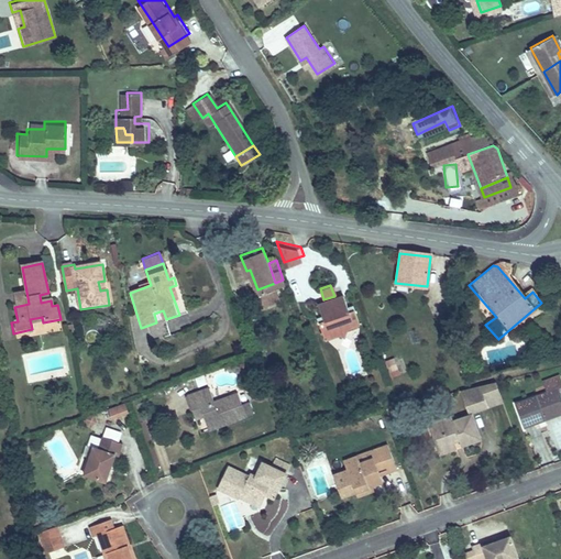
[(334,296),(323,299),(317,302),(322,318),(317,320),(321,332),(331,329),(342,335),(348,324),(358,320),(353,307),(348,309),(342,293),(334,296)]
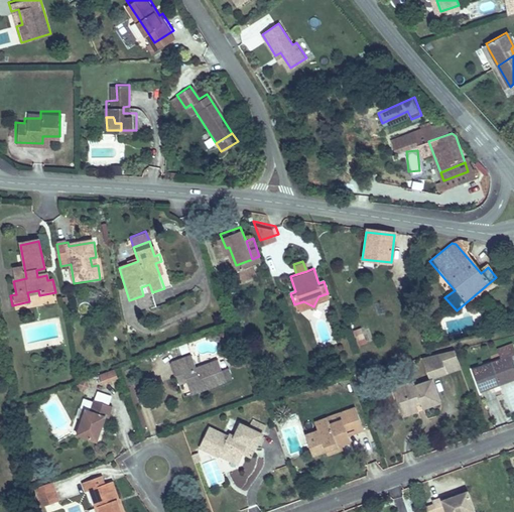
[(87,298),(77,303),(81,311),(91,306),(87,298)]
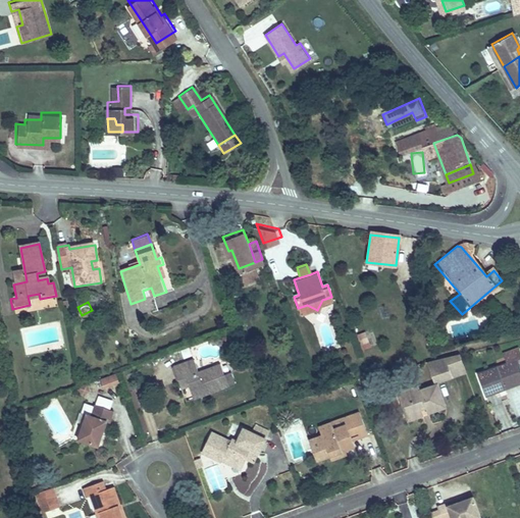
[(186,345),(179,347),(182,356),(189,353),(186,345)]
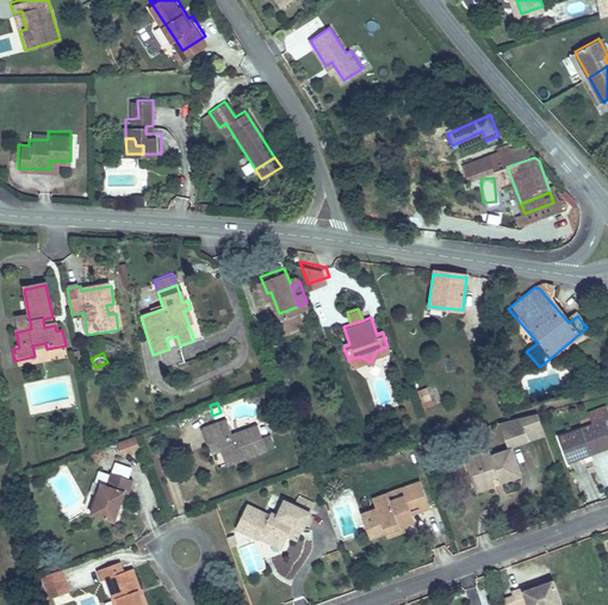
[(515,428),(534,420),(532,413),(490,425),(497,442),(501,444),(519,437),(515,428)]
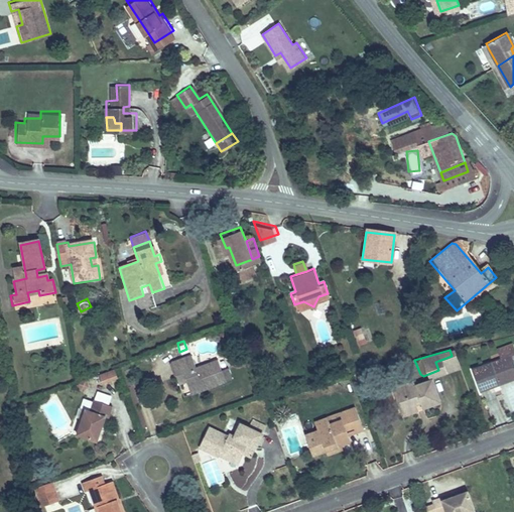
[(480,387),(498,380),(495,375),(513,367),(513,359),(511,351),(472,366),(480,387)]
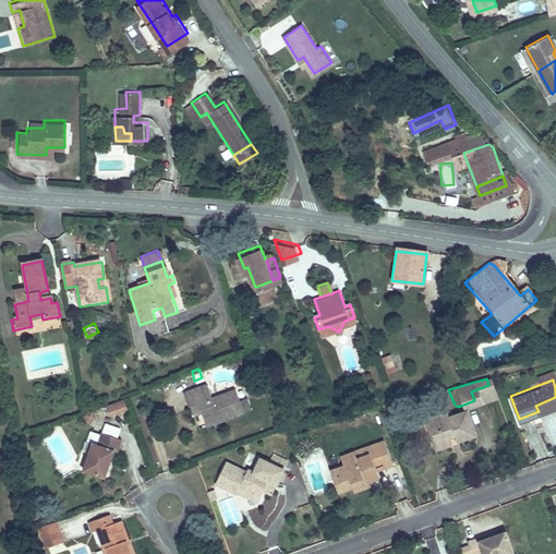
[(183,392),(190,409),(197,406),(201,414),(204,421),(221,414),(224,419),(242,412),(234,392),(213,400),(206,383),(183,392)]
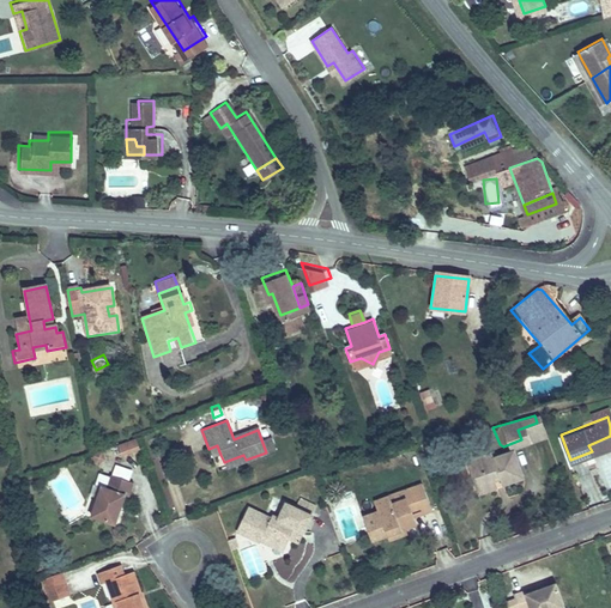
[(610,436),(588,445),(592,451),(610,443),(610,436)]
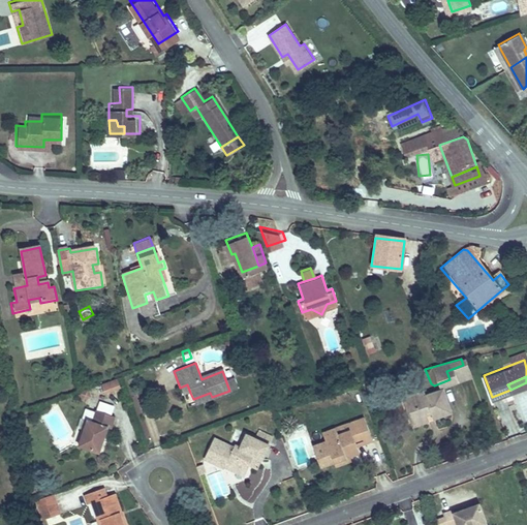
[(112,379),(95,385),(98,395),(116,389),(112,379)]
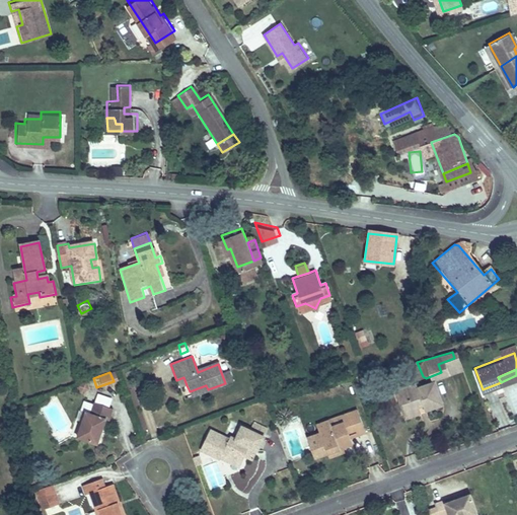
[(183,377),(176,380),(179,388),(187,385),(183,377)]
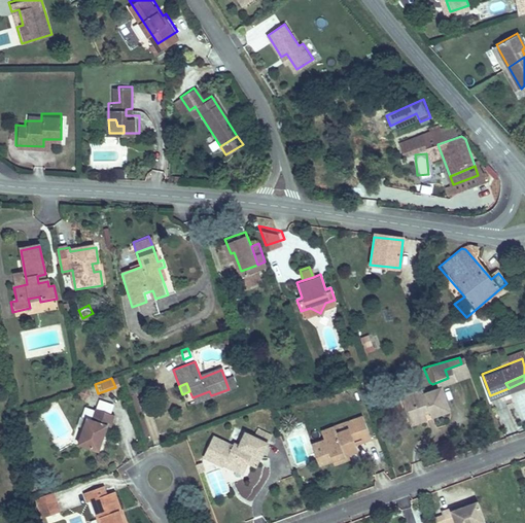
[(391,389),(403,417),(419,411),(417,406),(423,403),(428,414),(446,407),(436,384),(419,391),(417,386),(410,388),(407,383),(391,389)]
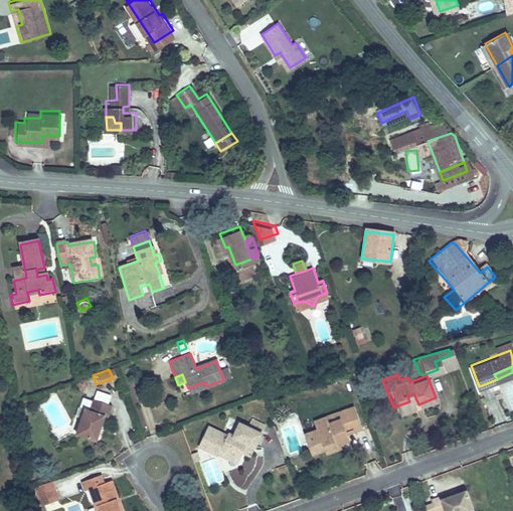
[(74,390),(83,387),(80,379),(71,383),(74,390)]
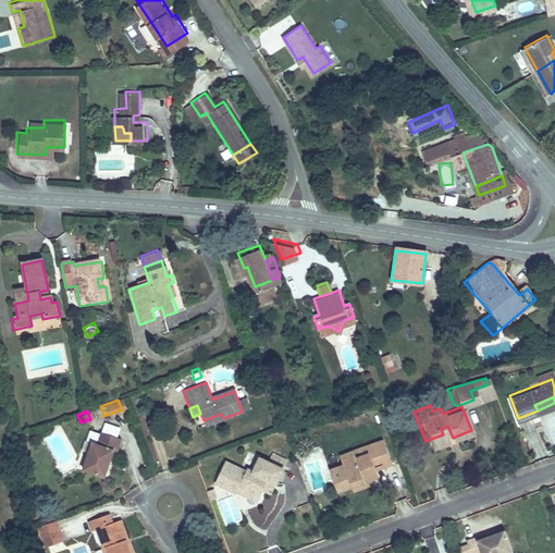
[(88,441),(79,466),(103,474),(112,450),(115,451),(119,438),(99,430),(95,443),(88,441)]
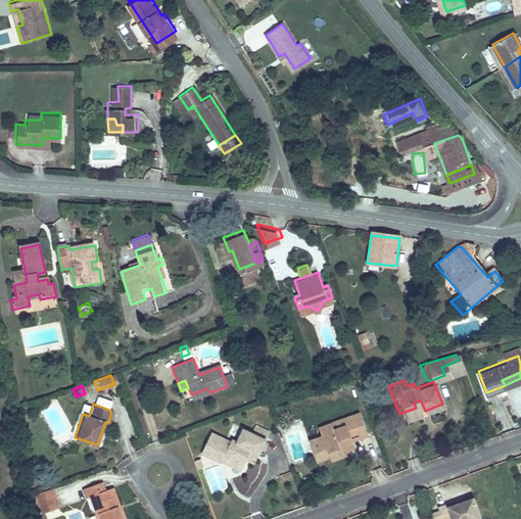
[(416,408),(399,414),(404,424),(419,417),(416,408)]
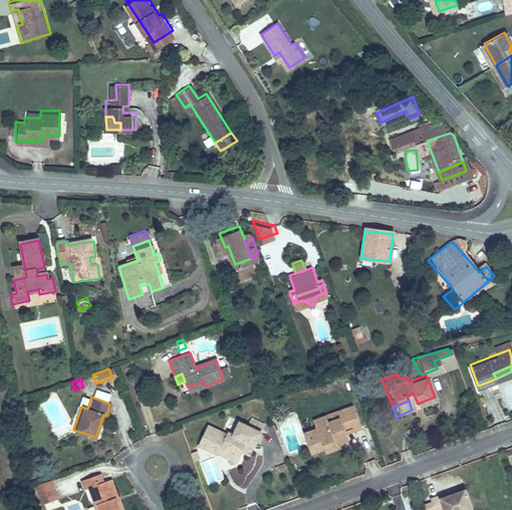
[(325,419),(313,425),(314,429),(302,434),(311,455),(322,450),(338,443),(347,440),(344,433),(343,429),(352,425),(354,429),(359,426),(351,405),(337,410),(341,419),(328,424),(325,419)]
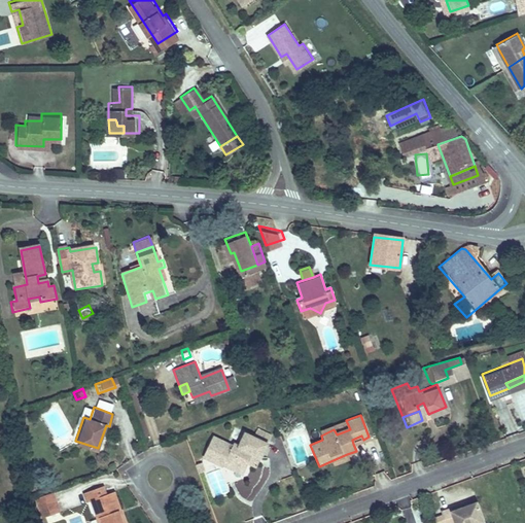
[(319,430),(321,436),(334,429),(333,425),(319,430)]
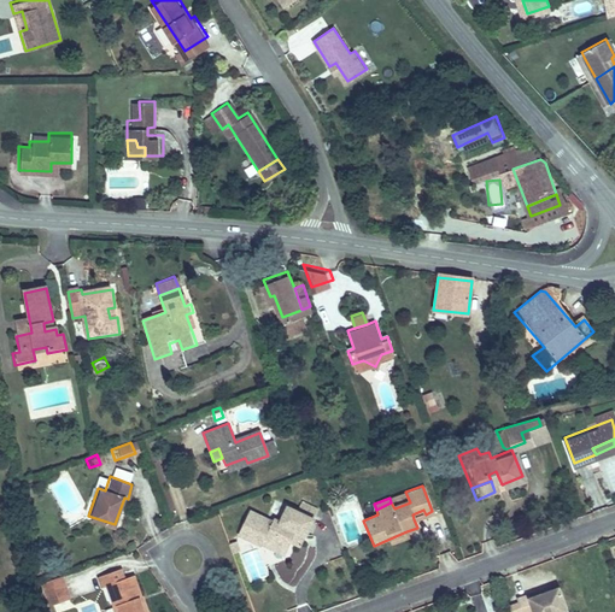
[(281,554),(290,541),(294,530),(305,536),(314,521),(287,506),(279,522),(270,517),(268,521),(246,510),(234,533),(255,545),(258,537),(267,542),(265,546),(281,554)]
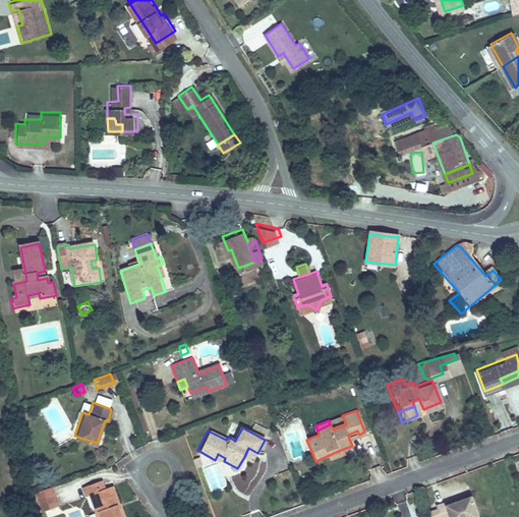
[(349,439),(359,435),(357,431),(348,435),(349,439)]
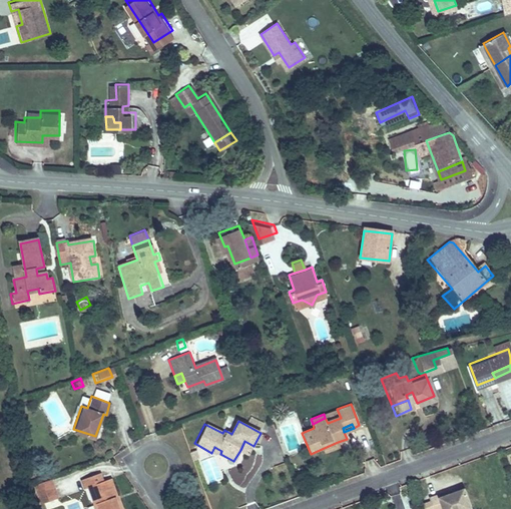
[(244,441),(240,450),(248,454),(253,446),(244,441)]
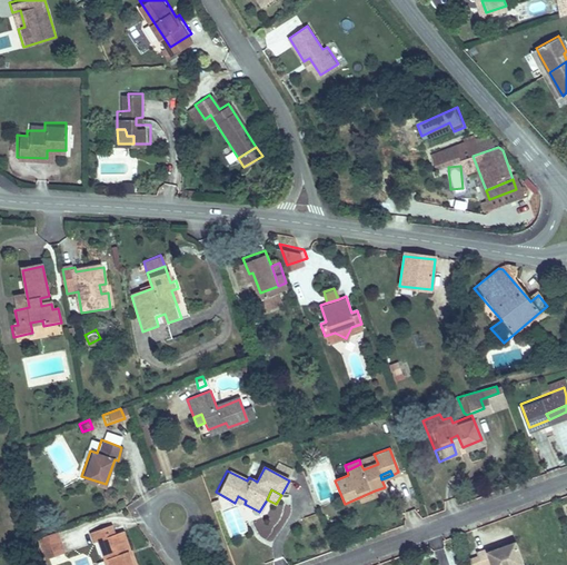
[(375,491),(357,498),(360,505),(377,498),(375,491)]
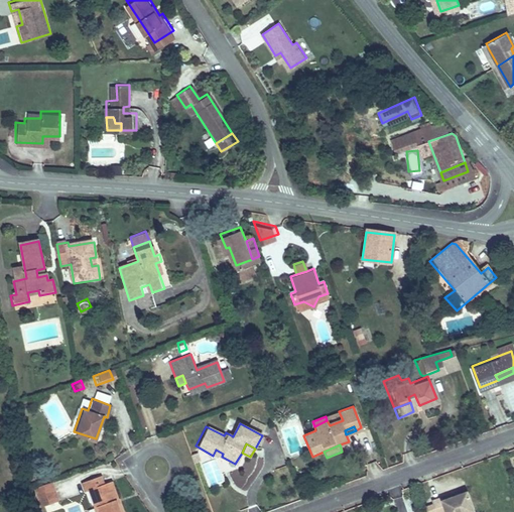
[(117,511),(110,494),(114,493),(107,475),(100,478),(96,469),(79,476),(82,484),(87,483),(93,500),(96,499),(101,511),(117,511)]
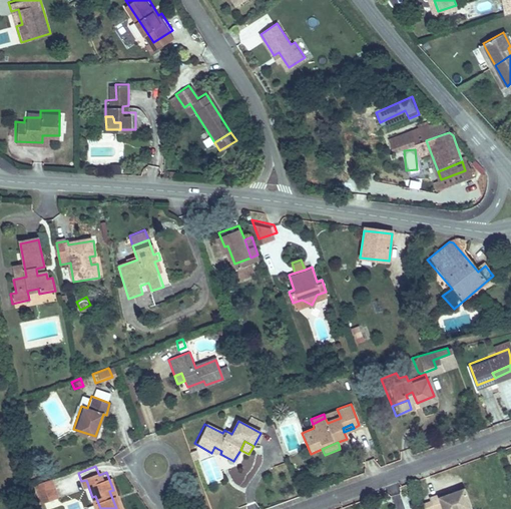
[(55,492),(48,473),(30,479),(37,498),(55,492)]
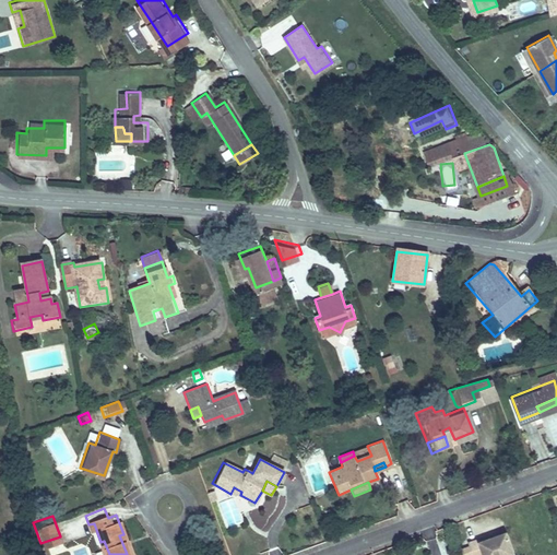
[(465,535),(467,541),(471,550),(473,554),(482,551),(483,554),(489,554),(514,545),(506,524),(476,535),(475,532),(465,535)]
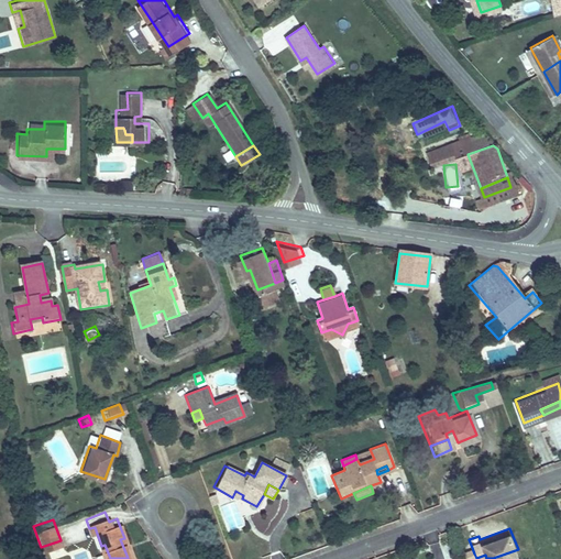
[(129,536),(124,538),(120,539),(128,558),(131,558),(136,557),(129,536)]
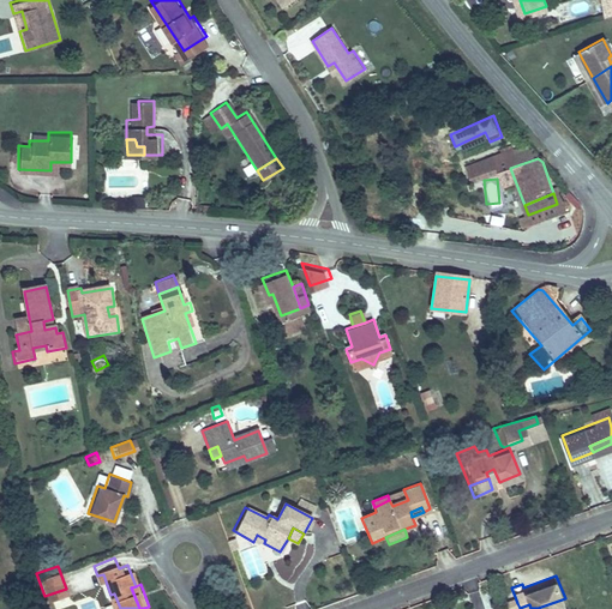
[(79,608),(99,608),(96,592),(77,596),(79,608)]
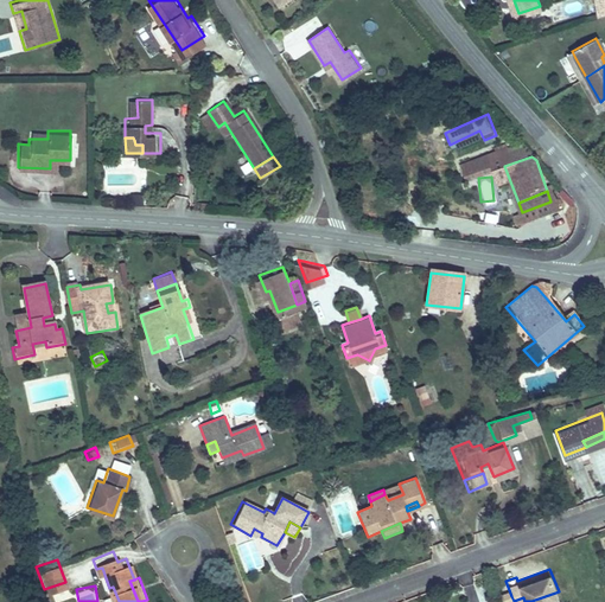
[(511,596),(508,587),(498,591),(501,601),(511,596)]
